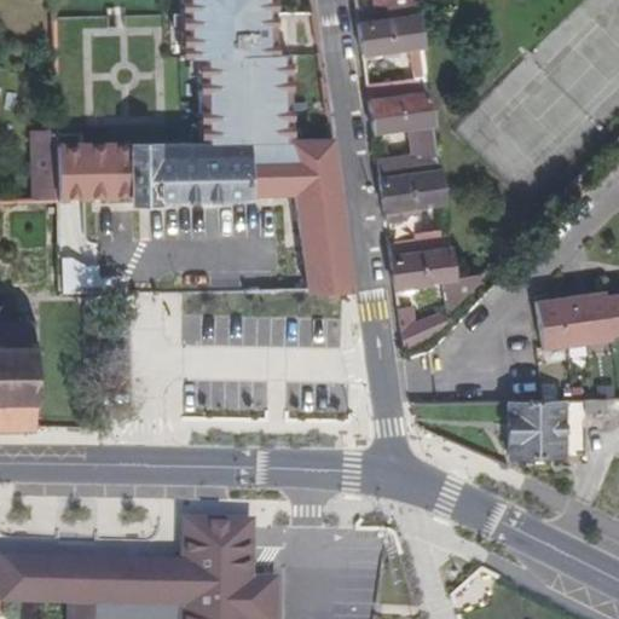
[(58,174),(59,201),(128,198),(128,204),(160,204),(160,200),(293,197),(306,293),(351,291),(330,140),(291,140),(289,53),(276,53),(275,0),(184,0),(185,57),(201,57),(202,143),(57,144),(58,174)]
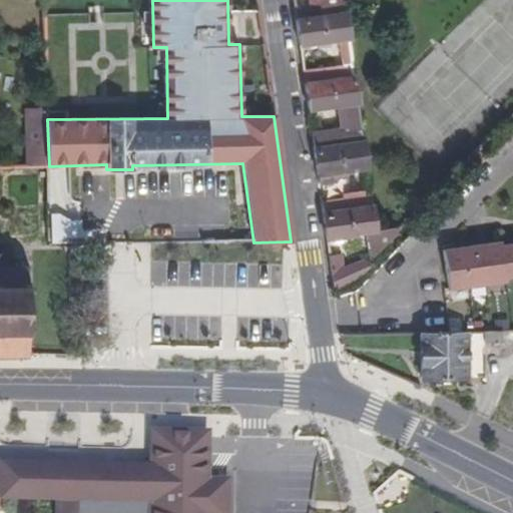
[(320,0),(323,17),(347,14),(345,0),(320,0)]
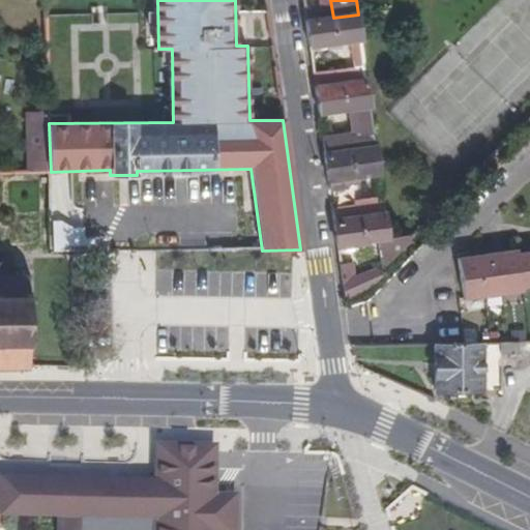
[(358,15),(333,18),(307,22),(311,47),(350,41),(353,68),(315,75),(317,87),(369,81),(358,15)]
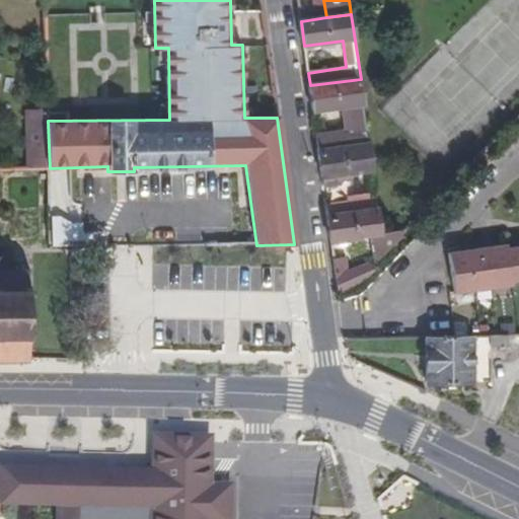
[(317,134),(319,151),(369,143),(361,79),(310,85),(314,113),(343,108),(346,130),(317,134)]
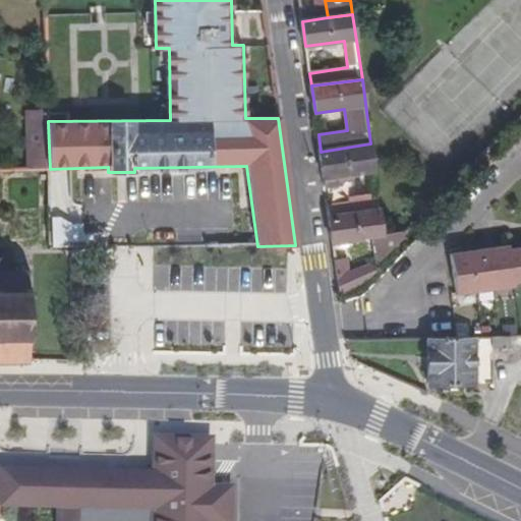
[(48,111),(25,111),(26,148),(49,147),(48,121),(48,111)]
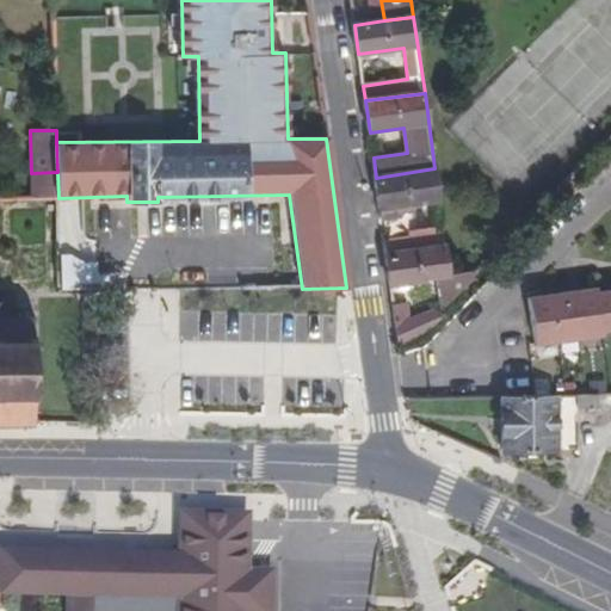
[(405,214),(403,205),(439,201),(434,168),(376,178),(382,221),(400,218),(400,214),(405,214)]
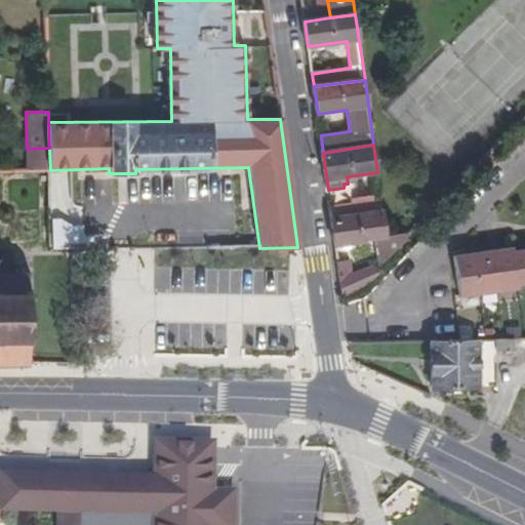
[(50,170),(49,148),(27,149),(27,171),(43,171),(50,170)]
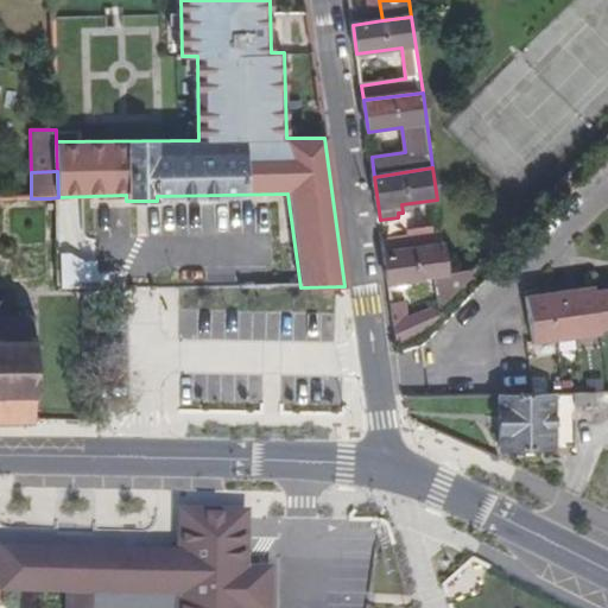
[(382,240),(385,253),(443,245),(438,211),(405,216),(407,235),(382,240)]
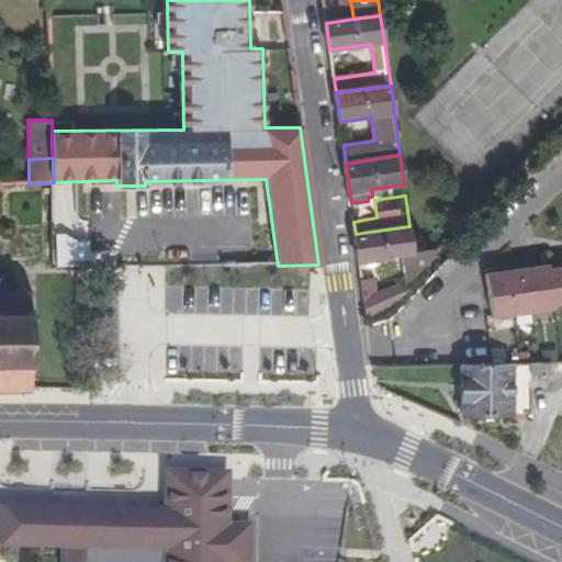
[(431,250),(413,253),(409,226),(356,234),(359,262),(402,257),(405,288),(435,255),(431,250)]
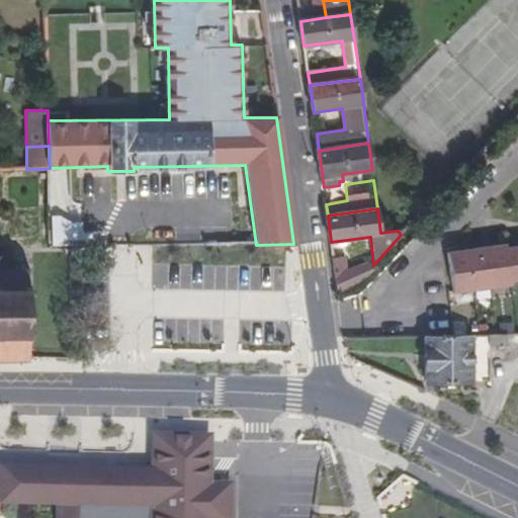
[(53,247),(94,246),(93,234),(84,233),(83,223),(73,224),(68,221),(62,216),(53,217),(53,247)]
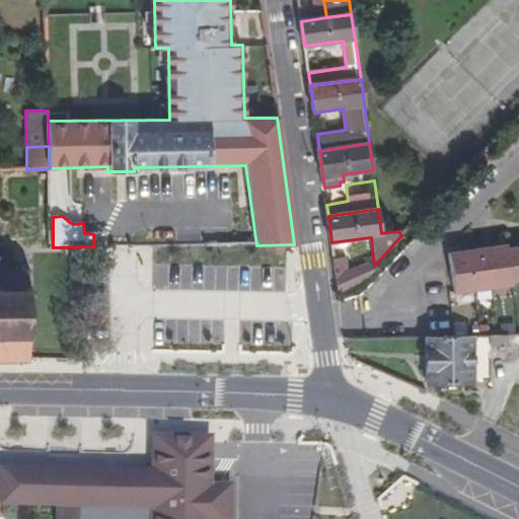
[(518,246),(509,248),(508,244),(448,253),(454,294),(514,286),(513,282),(518,280),(518,246)]
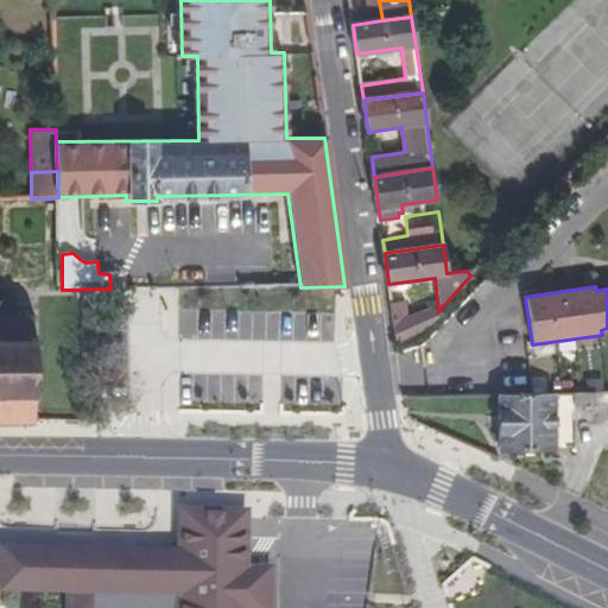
[(0,419),(32,419),(31,315),(14,315),(14,289),(0,289),(0,419)]
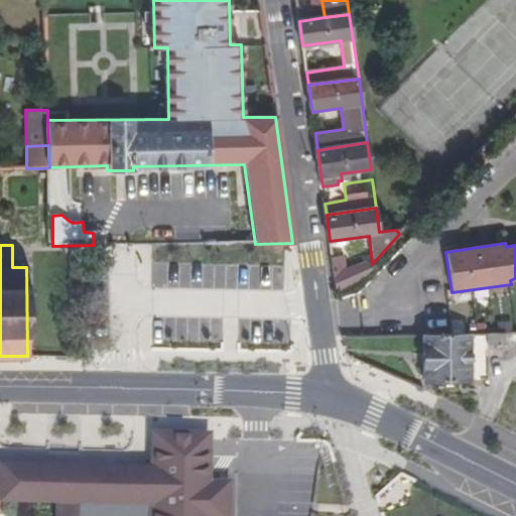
[(337,292),(354,285),(374,266),(372,264),(368,260),(347,268),(345,256),(333,258),(337,292)]
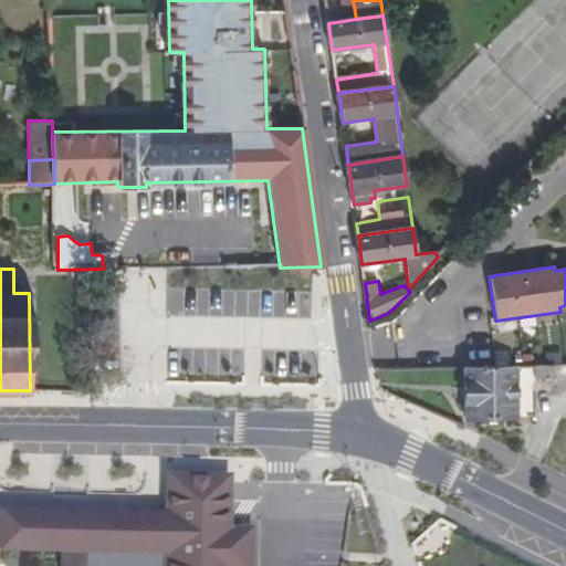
[(515,366),(463,367),(465,417),(516,418),(515,366)]
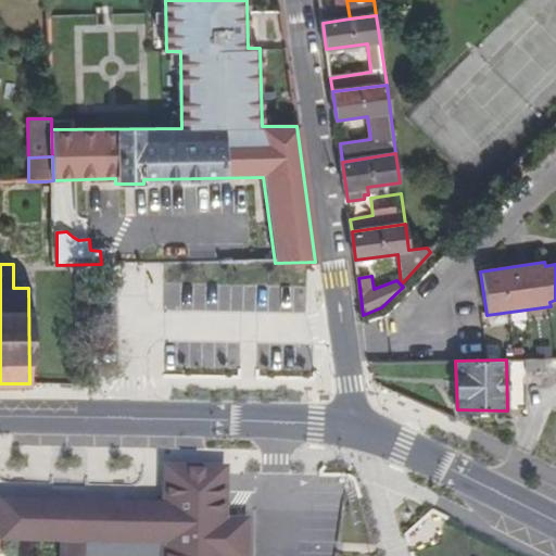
[(220,555),(222,517),(225,517),(226,470),(165,467),(164,505),(163,555),(220,555)]
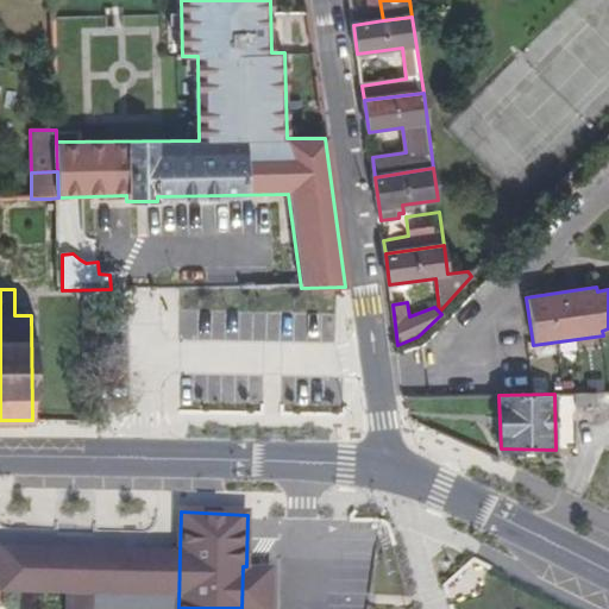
[(179,608),(180,553),(0,551),(0,590),(67,594),(66,608),(179,608)]
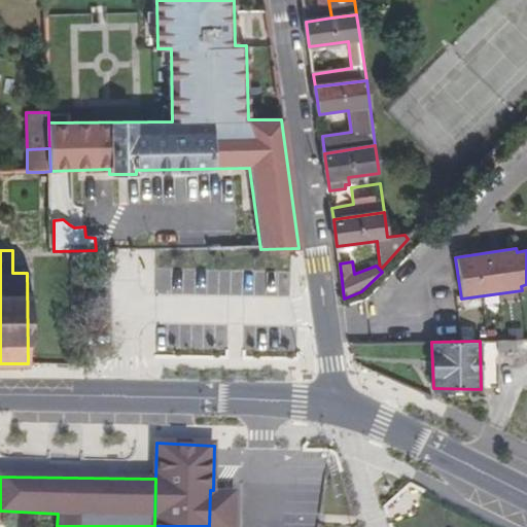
[(209,526),(236,526),(237,491),(213,490),(210,490),(209,526)]
